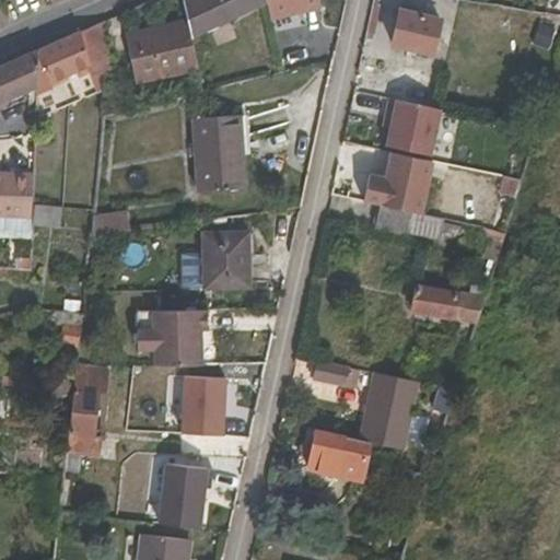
[(28,0),(33,13),(54,3),(51,0),(28,0)]
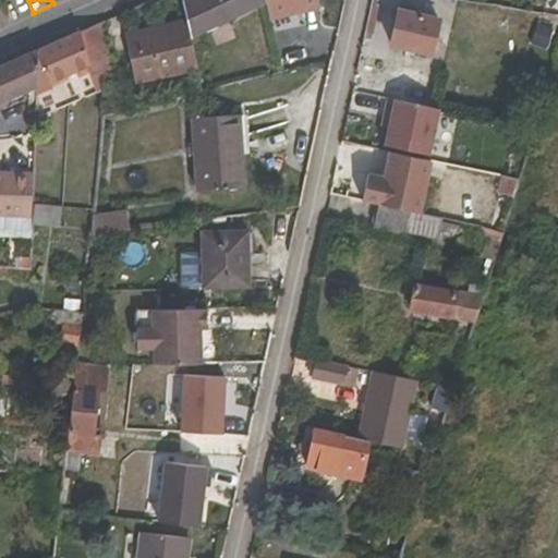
[(183,0),(187,21),(191,38),(265,2),(264,0),(183,0)]
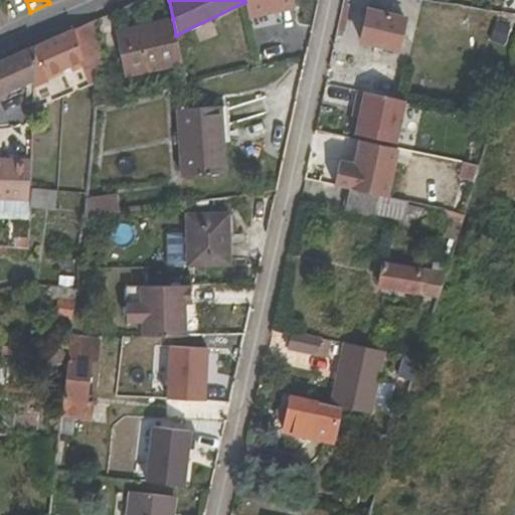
[(295,0),(243,0),(244,2),(248,20),(298,10),(295,0)]
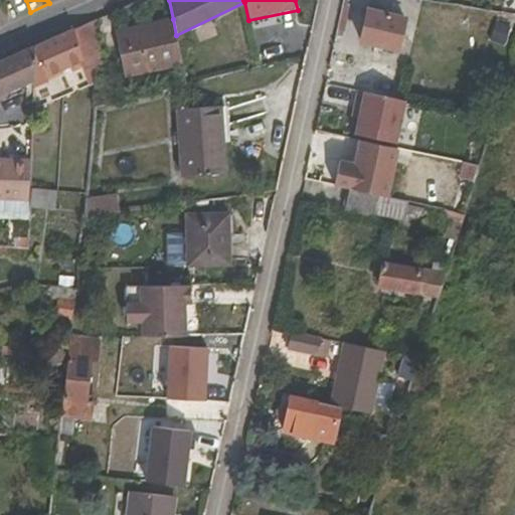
[(370,12),(362,41),(397,50),(409,0),(344,0),(343,6),(370,12)]
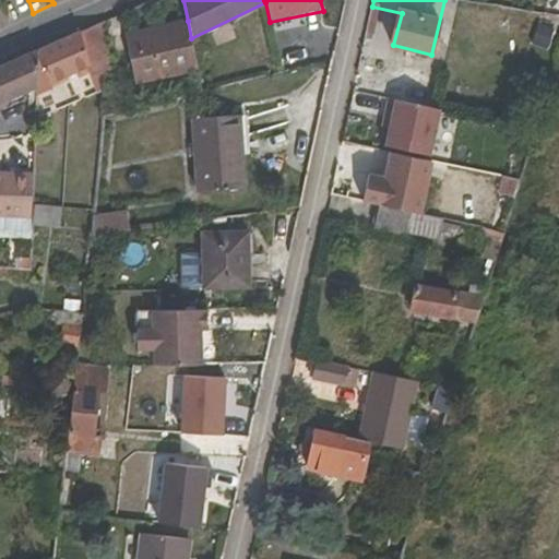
[(125,36),(137,84),(198,71),(191,38),(188,21),(125,36)]
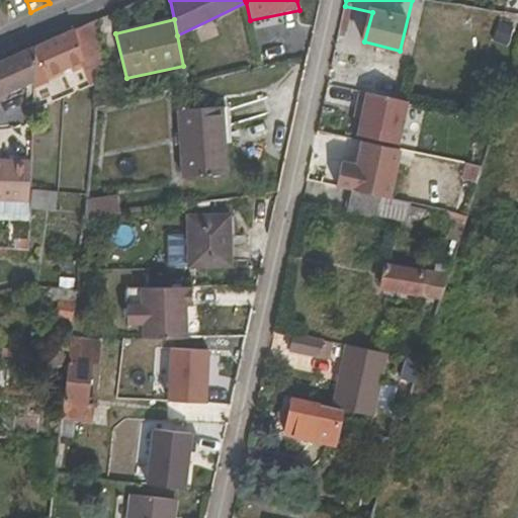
[(83,61),(85,70),(99,66),(93,21),(75,29),(83,61)]
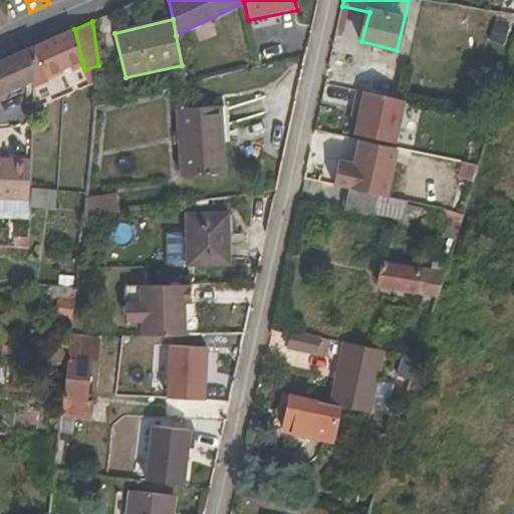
[(35,46),(34,80),(82,60),(74,29),(35,46)]
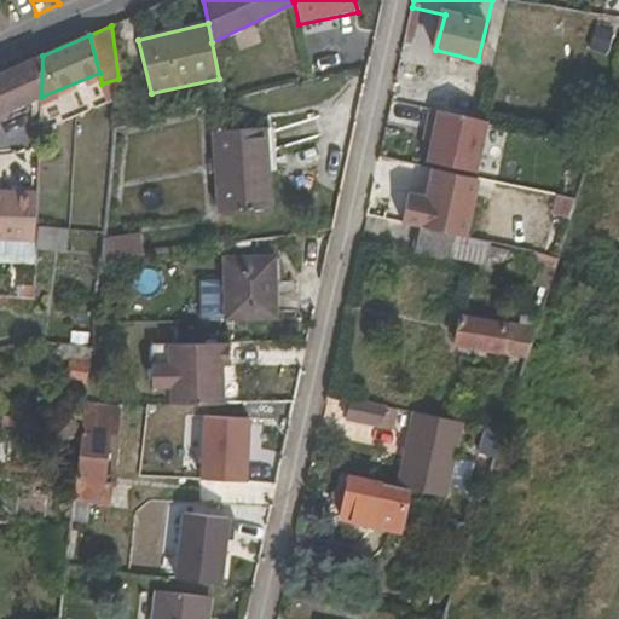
[(42,56),(0,74),(0,115),(41,97),(42,56)]
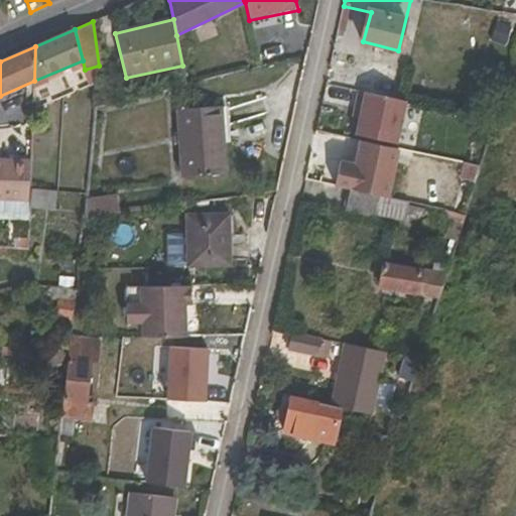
[(0,96),(0,98),(2,104),(34,91),(34,81),(0,96)]
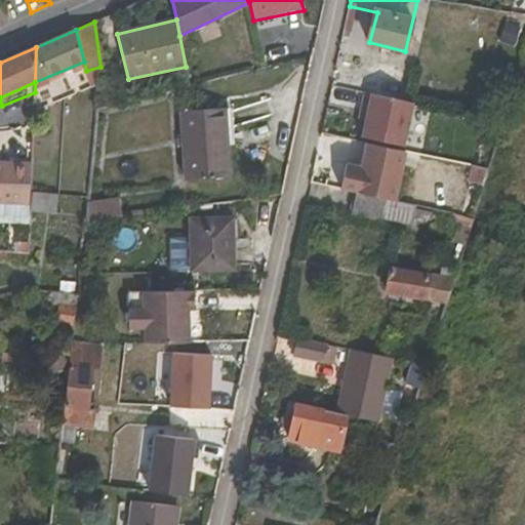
[(418,105),(366,93),(361,119),(369,121),(365,138),(391,145),(402,132),(411,139),(418,105)]
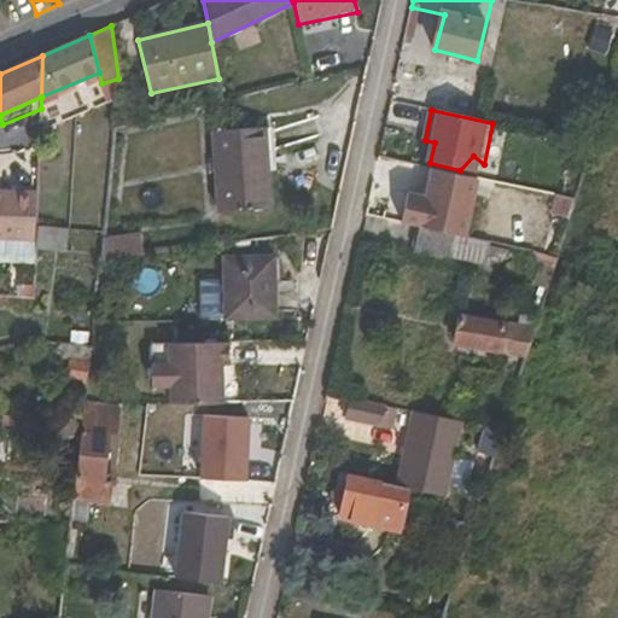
[(274,129),(213,132),(216,213),(273,210),(272,170),(275,170),(274,129)]
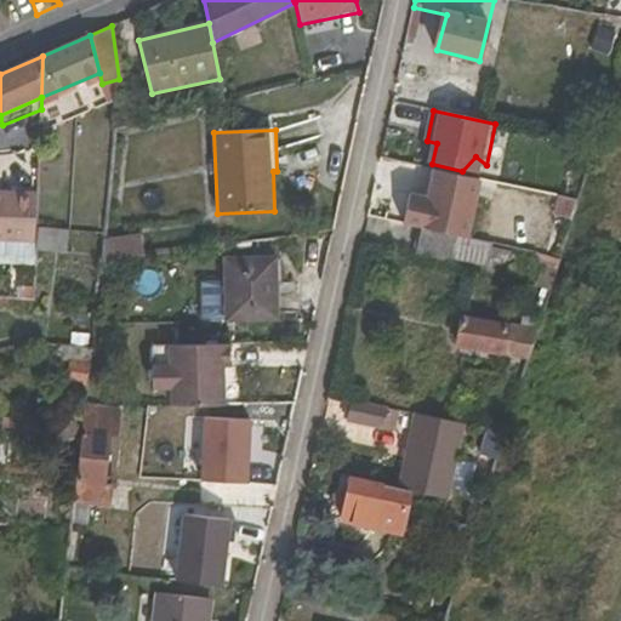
[(410,226),(423,229),(474,240),(486,181),(436,170),(429,197),(417,193),(410,226)]
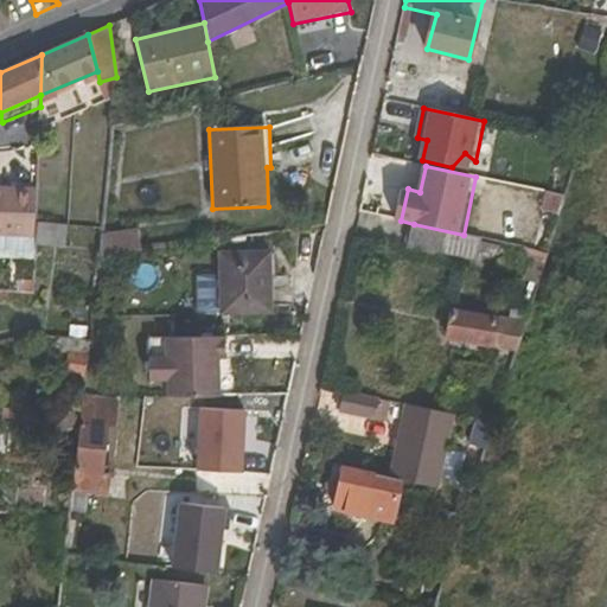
[(549,255),(573,181),(554,176),(531,250),(549,255)]
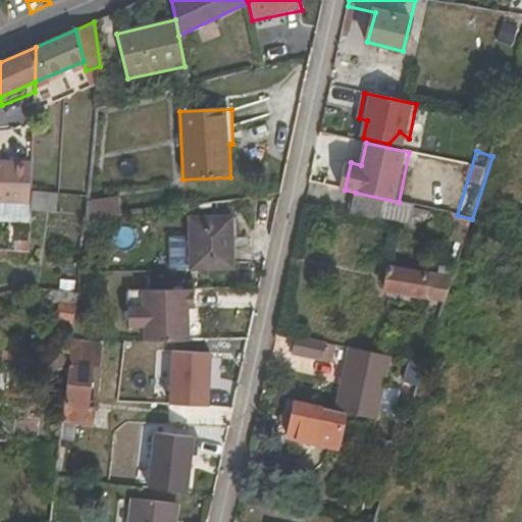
[(0,162),(0,204),(31,206),(31,193),(32,166),(32,164),(0,162)]
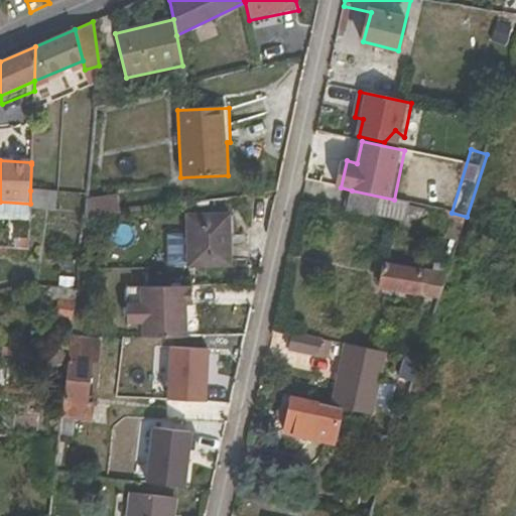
[(38,190),(39,164),(31,164),(30,190),(38,190)]
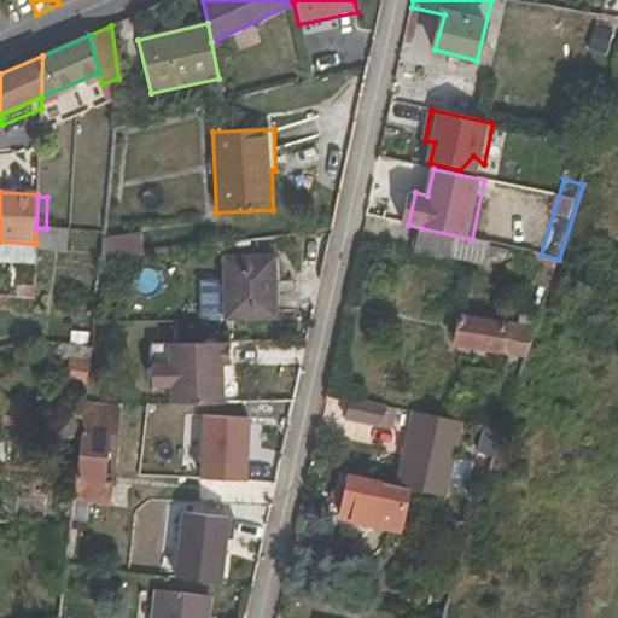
[(36,250),(68,252),(69,231),(46,228),(36,228),(36,244),(36,250)]
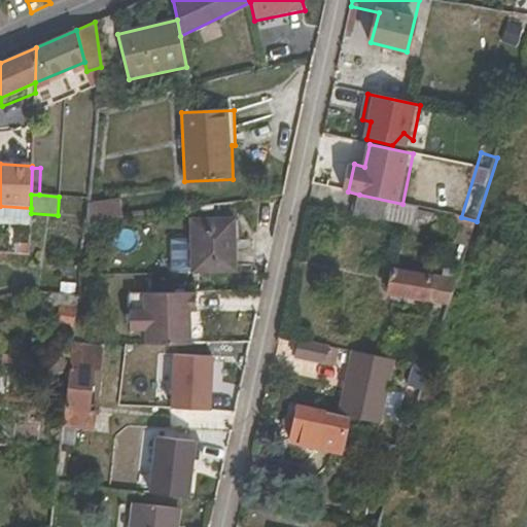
[(355,214),(414,226),(419,208),(402,204),(359,195),(355,214)]
